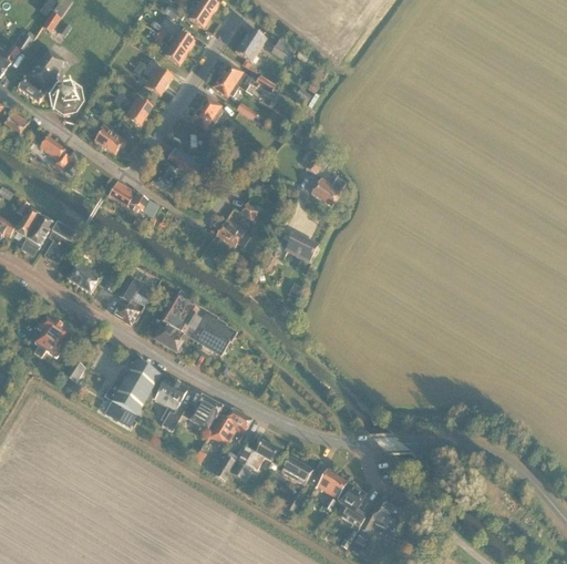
[(48,0),(40,11),(47,16),(58,0),(48,0)]
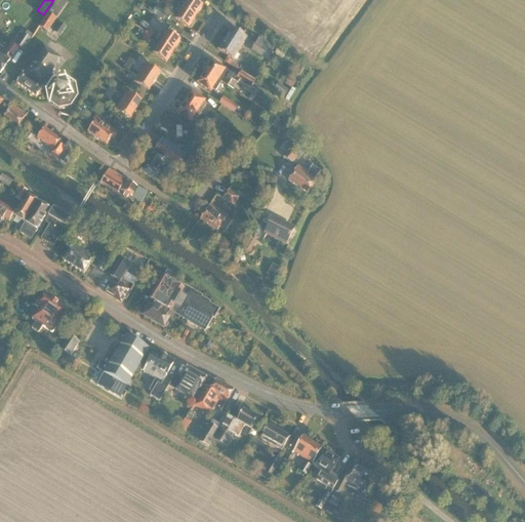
[(47,30),(56,16),(68,1),(66,0),(56,0),(39,25),(47,30)]
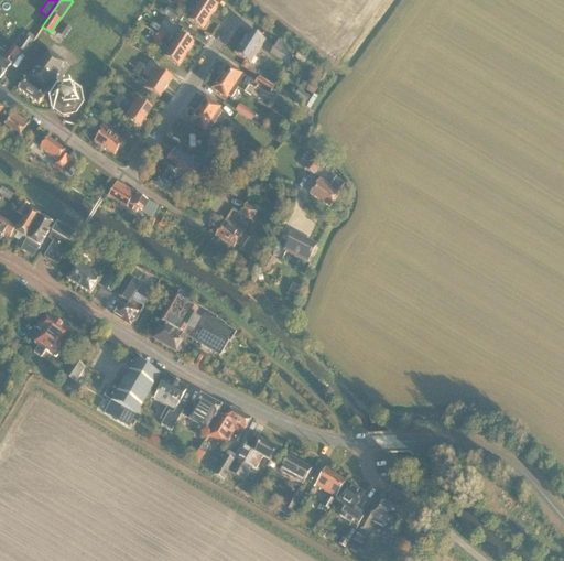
[(198,0),(195,7),(209,15),(217,3),(212,0),(198,0)]
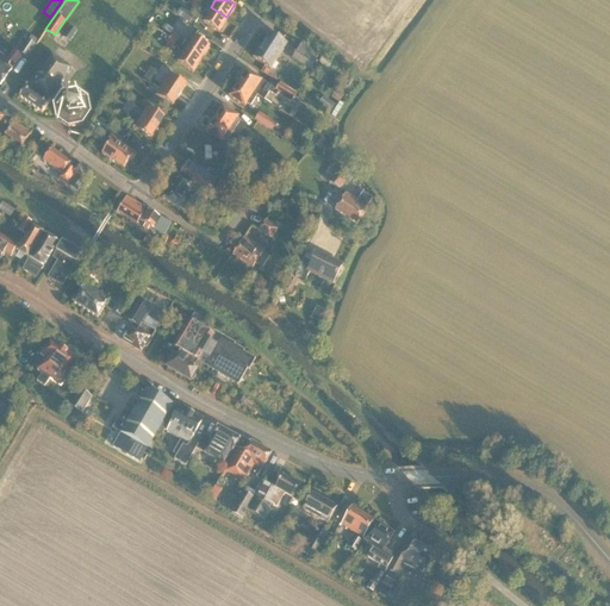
[(193,24),(198,17),(187,8),(181,5),(176,12),(182,17),(193,24)]
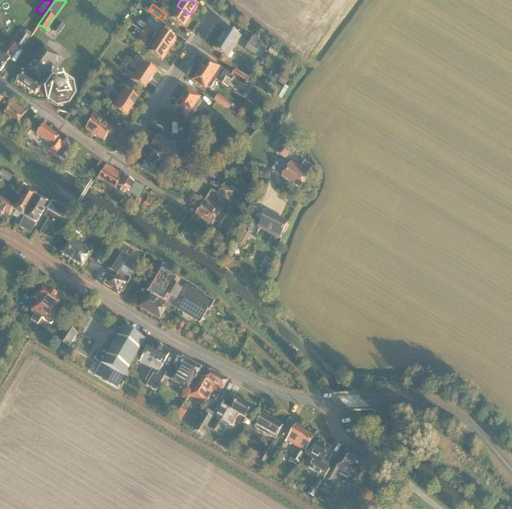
[(190,14),(177,6),(169,17),(182,25),(190,14)]
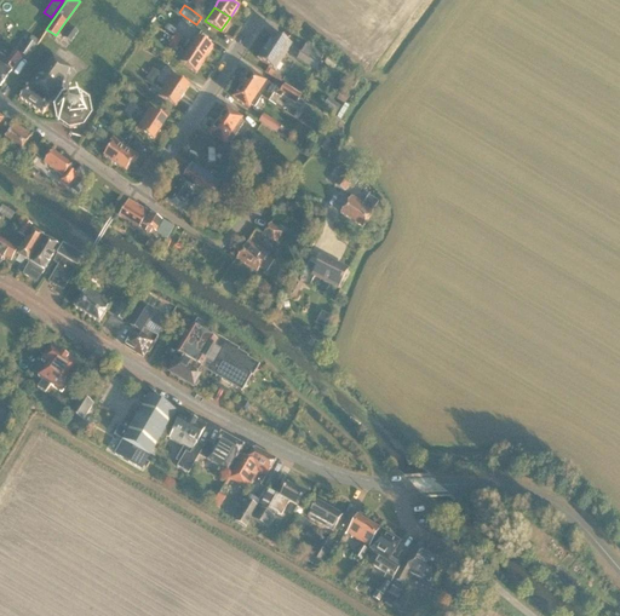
[(78,30),(72,26),(64,35),(70,40),(78,30)]
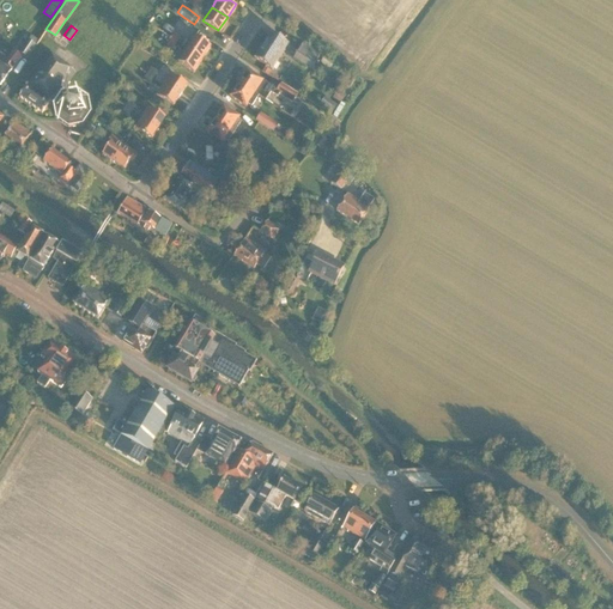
[(174,30),(170,36),(176,41),(181,34),(174,30)]
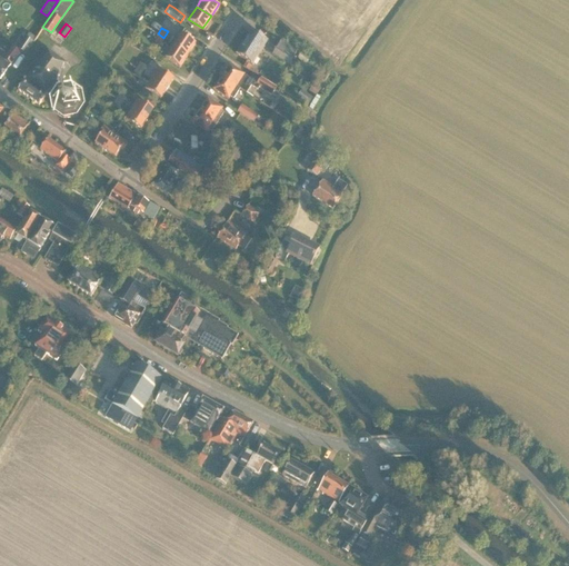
[(260,48),(267,39),(251,29),(237,51),(252,61),(258,52),(260,55),(262,50),(260,48)]
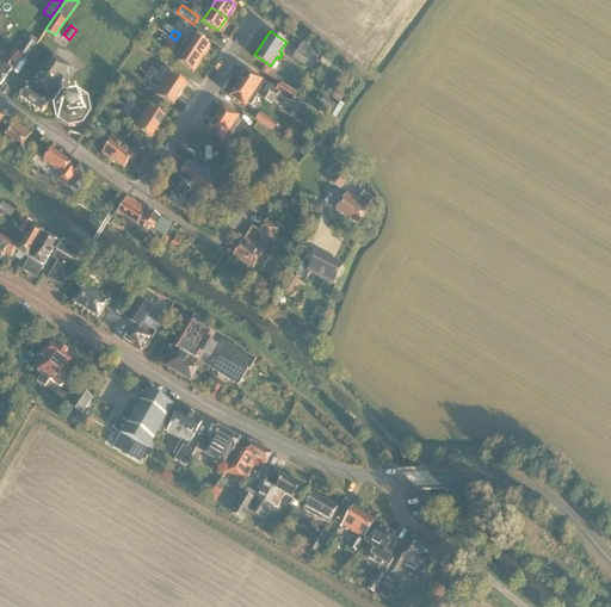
[(193,33),(185,47),(201,57),(209,44),(193,33)]
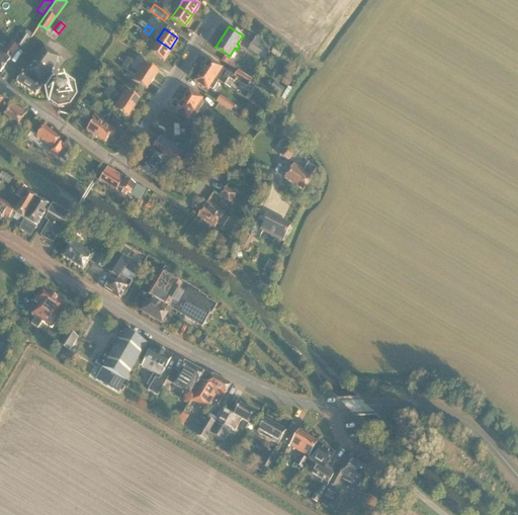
[(149,34),(144,30),(140,36),(145,39),(149,34)]
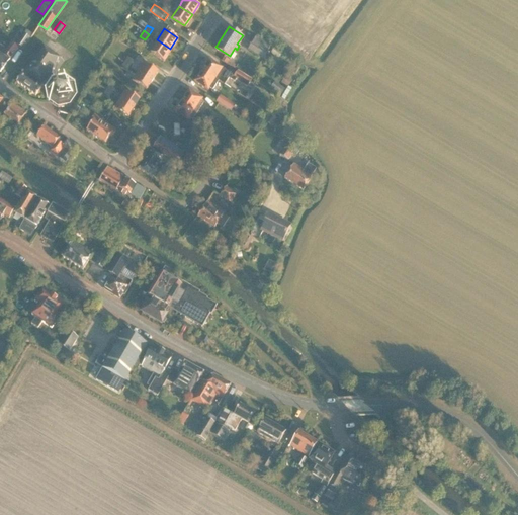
[(30,36),(23,31),(16,43),(23,47),(30,36)]
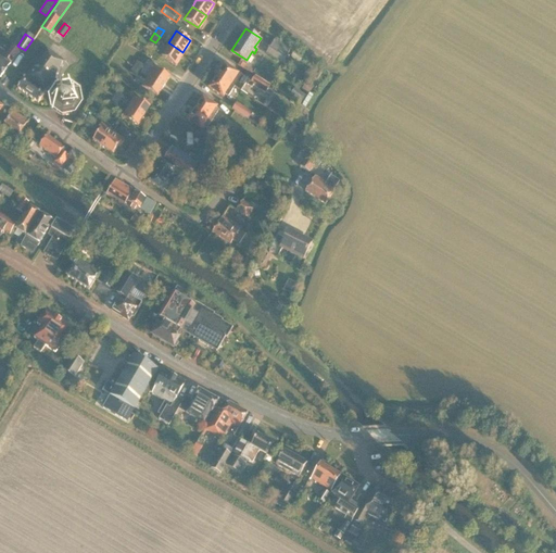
[(282,61),(287,54),(291,48),(275,37),(266,50),(282,61)]
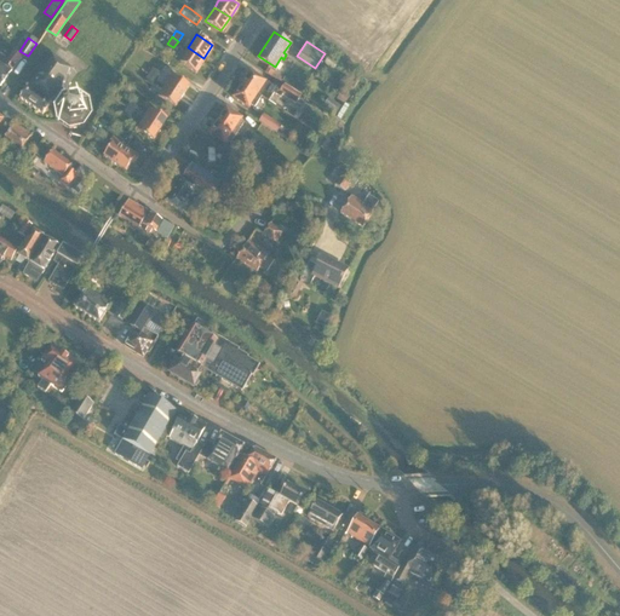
[(195,72),(204,58),(188,47),(179,61),(195,72)]
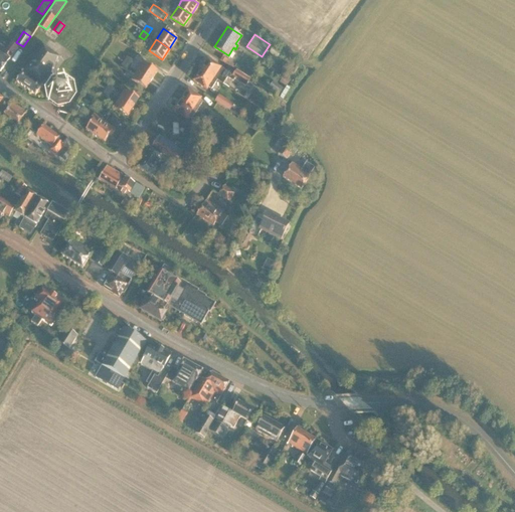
[(0,68),(2,70),(19,45),(12,41),(4,52),(0,49),(0,68)]
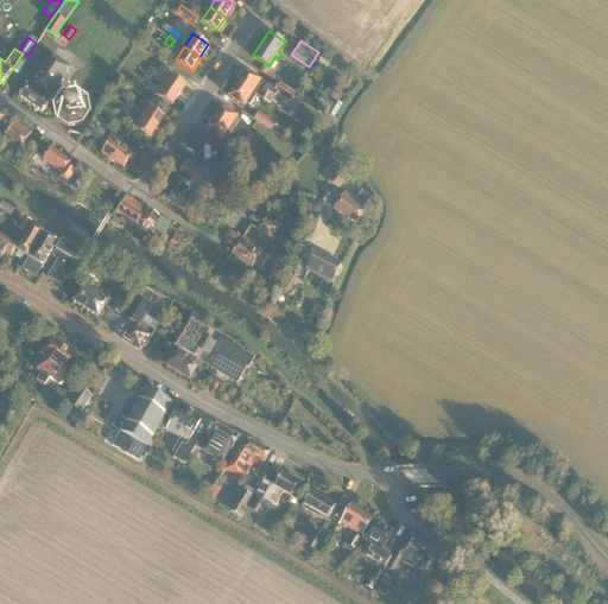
[(63,89),(77,70),(46,49),(24,80),(27,83),(19,94),(42,109),(50,99),(52,100),(61,88),(63,89)]
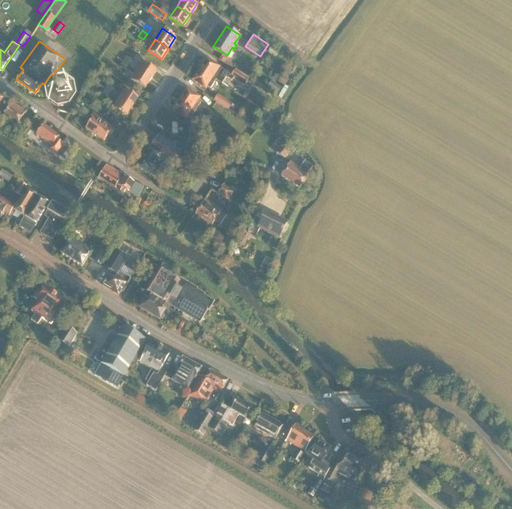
[(126,55),(123,60),(128,63),(131,58),(126,55)]
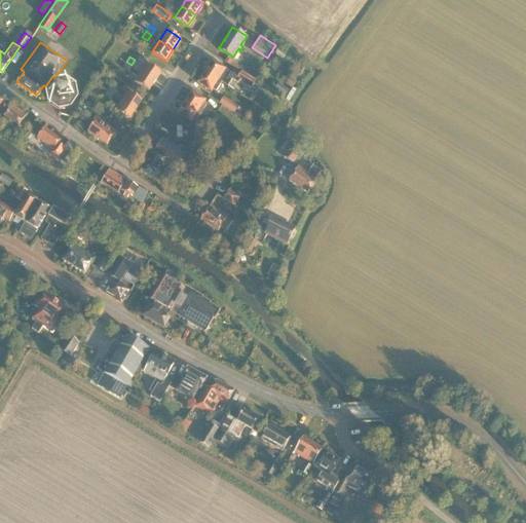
[(212,58),(204,69),(221,80),(228,84),(232,77),(237,81),(239,79),(251,86),(256,79),(241,70),(237,75),(225,67),(226,66),(212,58)]
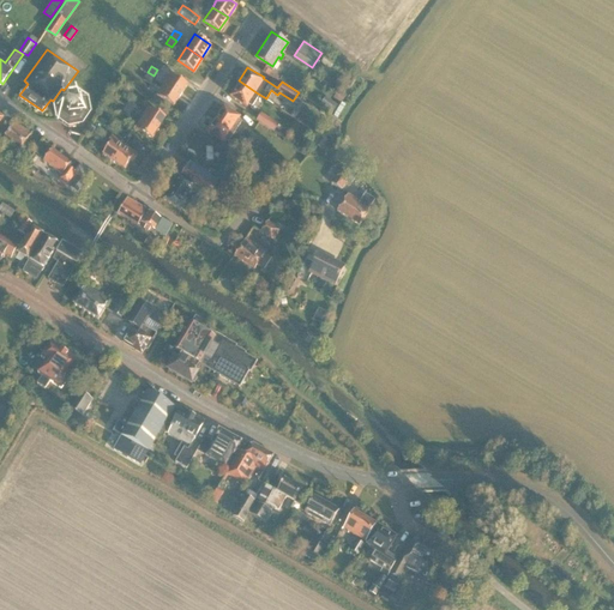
[(154,76),(148,72),(144,78),(150,82),(154,76)]
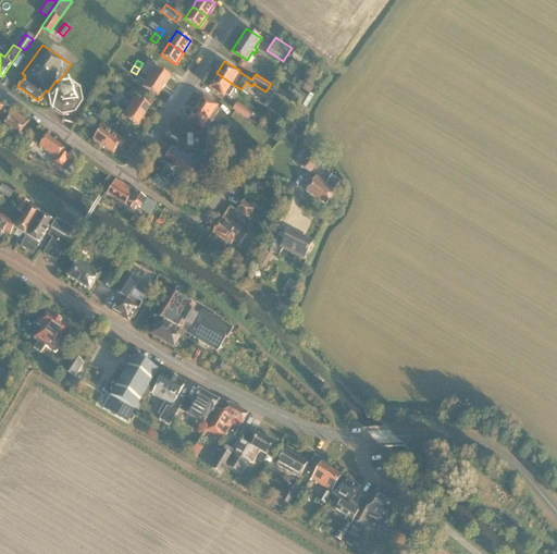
[(148,75),(164,85),(170,75),(155,65),(148,75)]
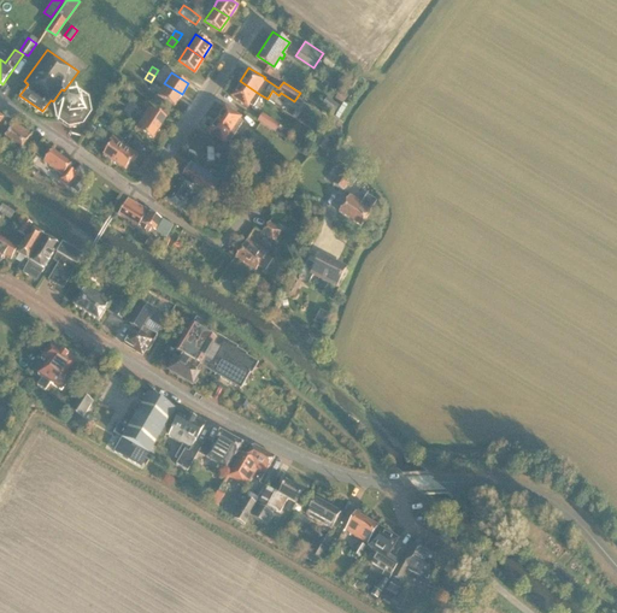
[(253,104),(259,94),(240,81),(230,95),(247,105),(250,101),(253,104)]
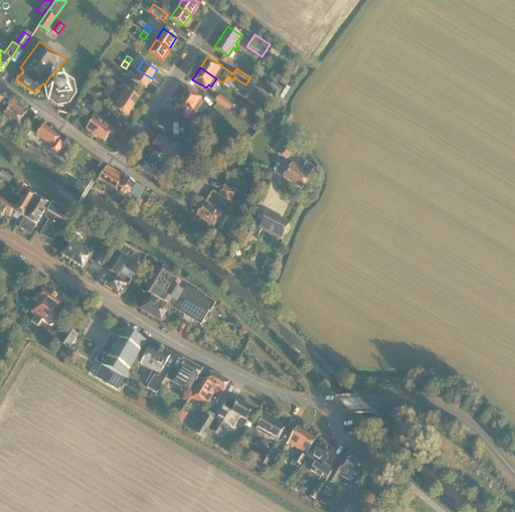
[(146,88),(152,78),(137,69),(132,77),(146,88)]
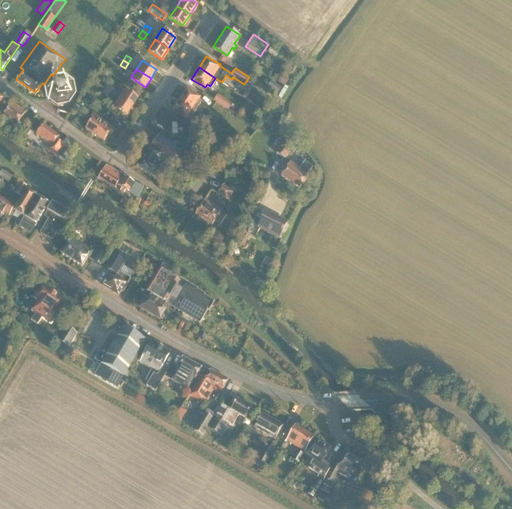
[(282,86),(272,80),(267,86),(278,93),(282,86)]
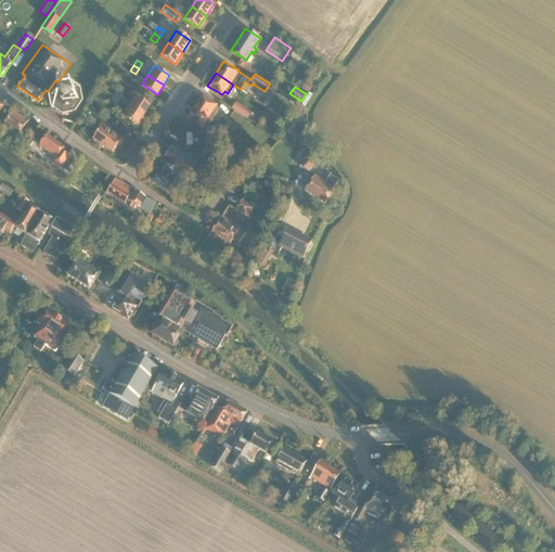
[(117,89),(114,94),(120,99),(124,93),(117,89)]
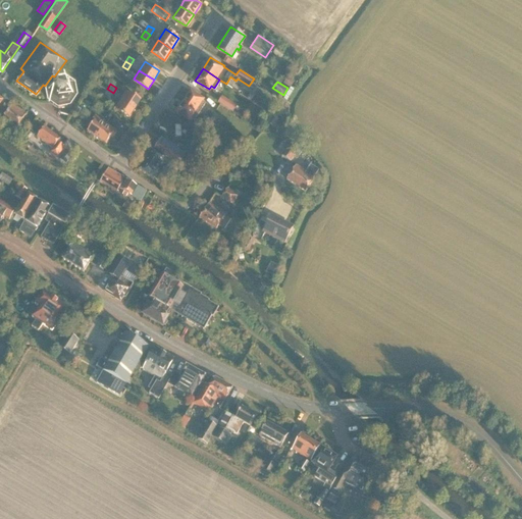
[(68,104),(71,99),(70,89),(63,85),(55,86),(50,93),(52,102),(58,106),(68,104)]
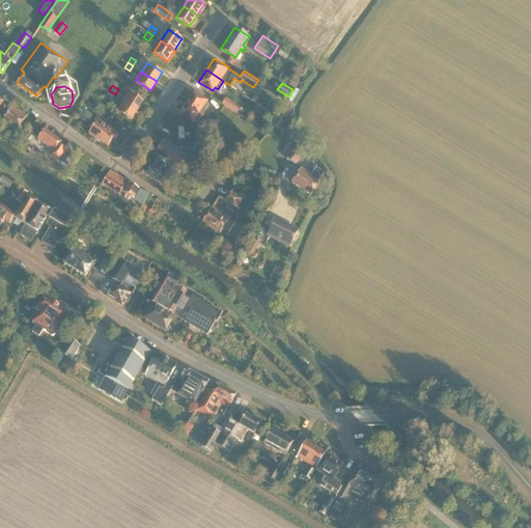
[(193,89),(186,101),(202,112),(208,103),(205,102),(207,99),(193,89)]
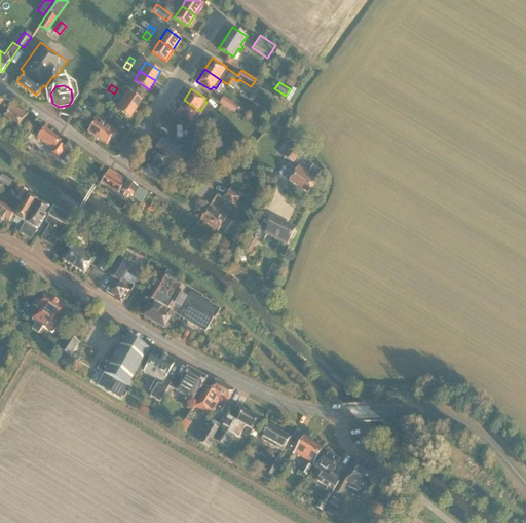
[(111,99),(114,94),(108,89),(105,95),(111,99)]
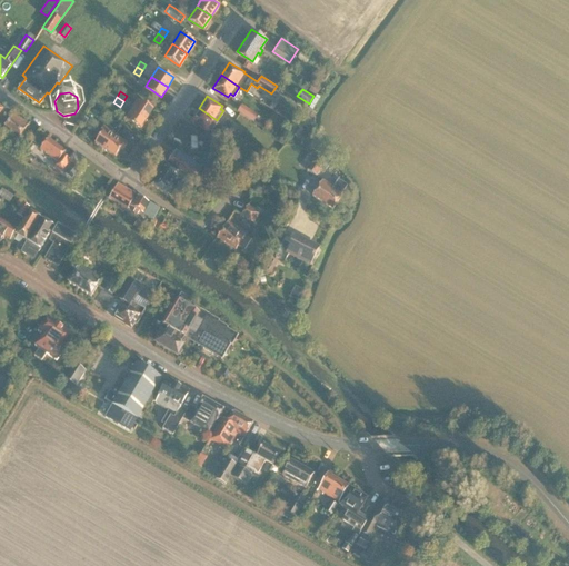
[(132,107),(148,117),(153,108),(138,98),(132,107)]
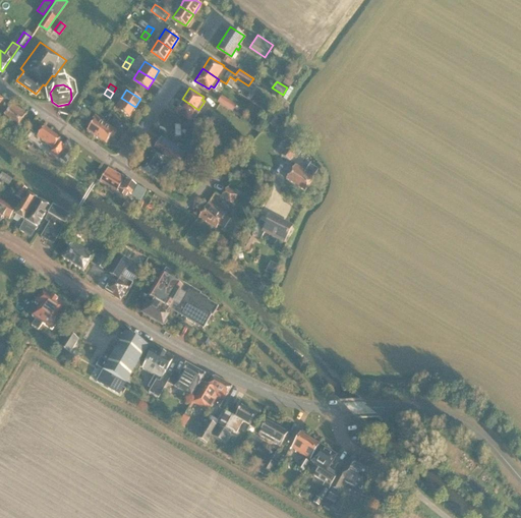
[(218,101),(232,110),(241,116),(243,114),(234,108),(236,104),(222,95),(218,101)]
